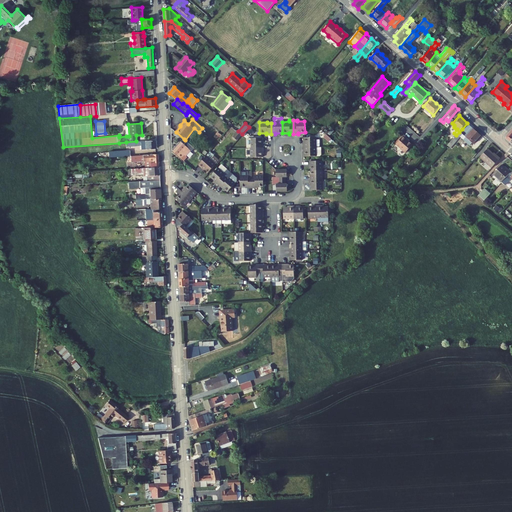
[(481,135),(467,123),(462,129),(466,133),(464,136),(459,132),(456,135),(454,138),(447,145),(451,148),(460,137),(470,145),(472,143),(473,144),(481,135)]
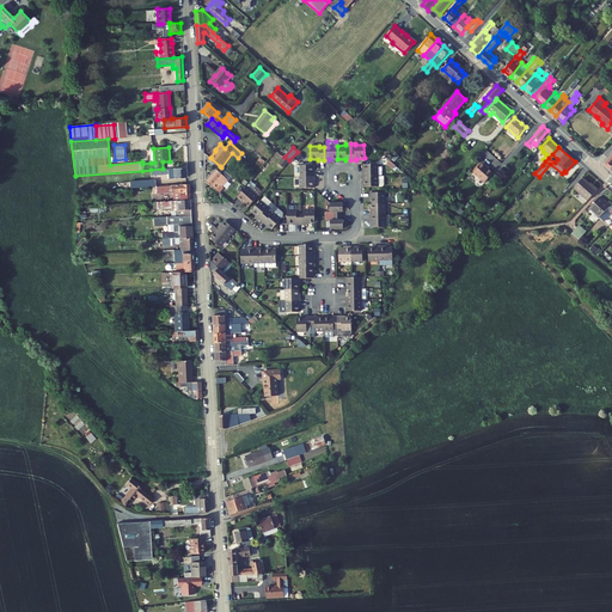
[(279,163),(283,167),(288,161),(283,157),(279,163)]
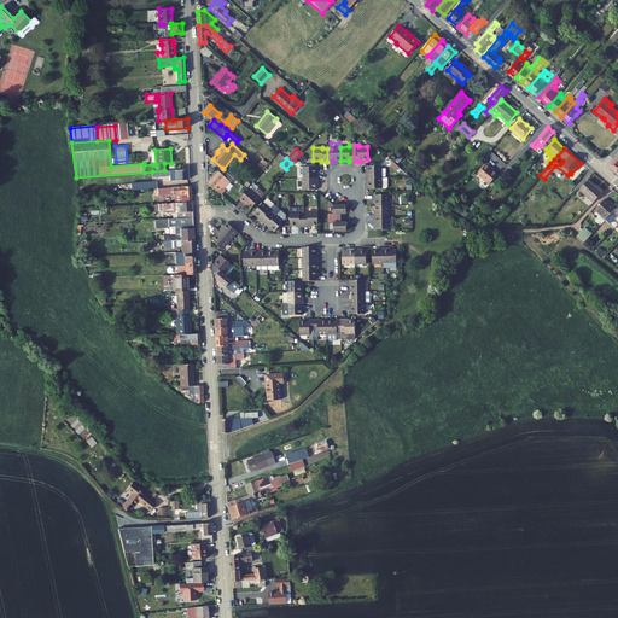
[(491,167),(488,163),(478,174),(490,185),(499,175),(490,168),(491,167)]
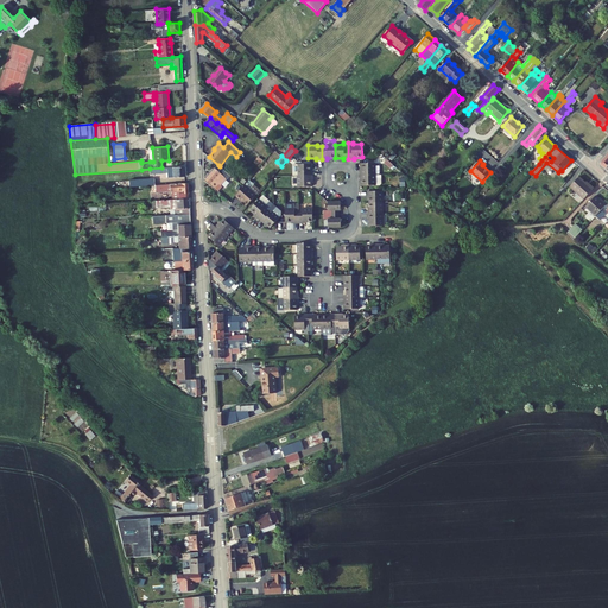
[(360,175),(375,175),(375,163),(362,164),(362,168),(362,170),(360,170),(360,175)]
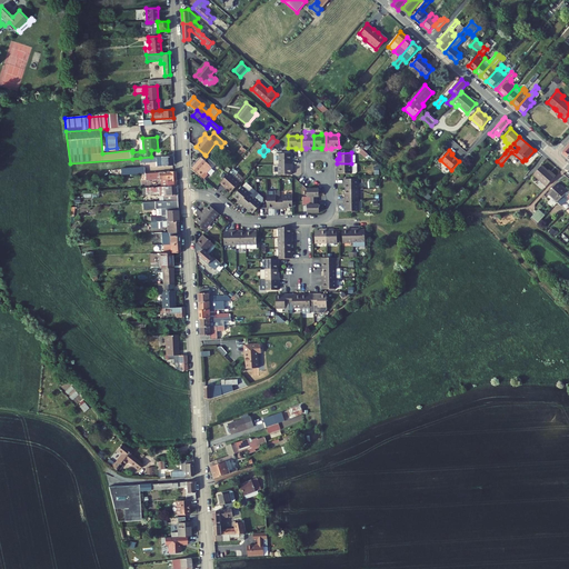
[(292,165),(292,159),(291,159),(291,153),(279,155),(279,165),(292,165)]
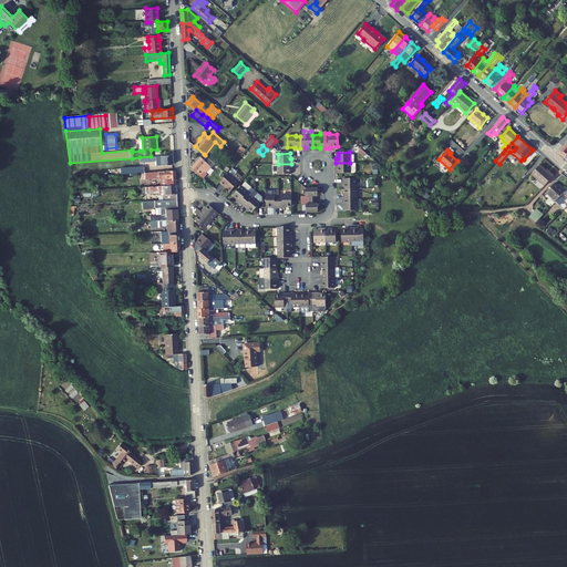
[(215,169),(218,166),(205,155),(204,154),(192,167),(204,178),(207,174),(205,173),(212,166),(215,169)]
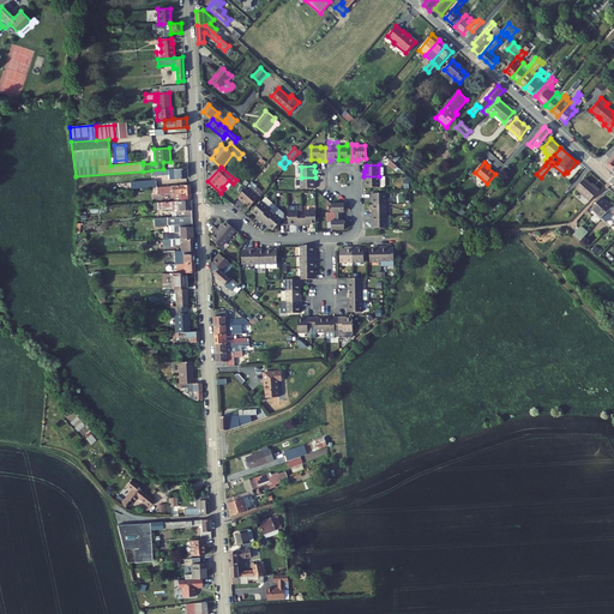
[(170,180),(187,179),(186,168),(163,169),(151,170),(151,176),(169,175),(170,180)]
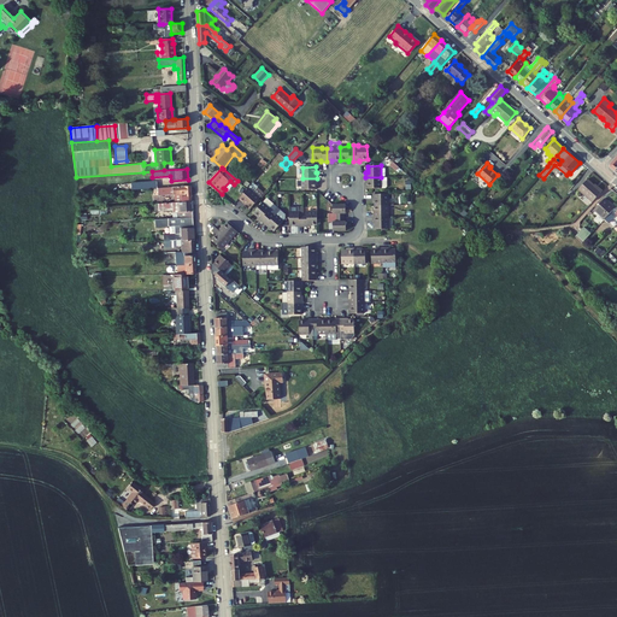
[(368,182),(368,188),(381,188),(386,188),(387,187),(387,177),(381,177),(365,177),(366,182),(368,182)]
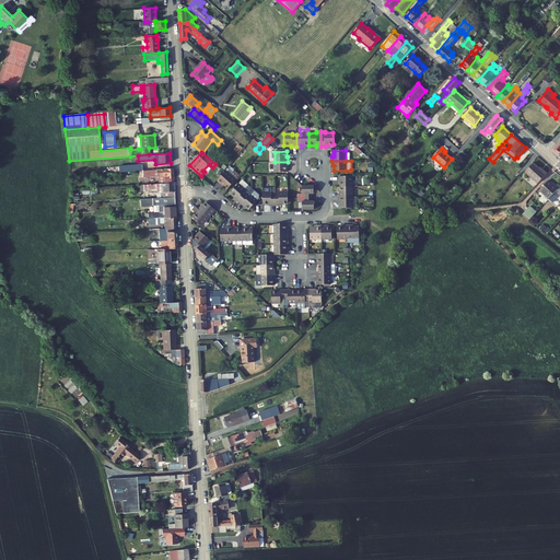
[(288,162),(275,162),(275,172),(287,172),(287,166),(288,166),(288,162)]
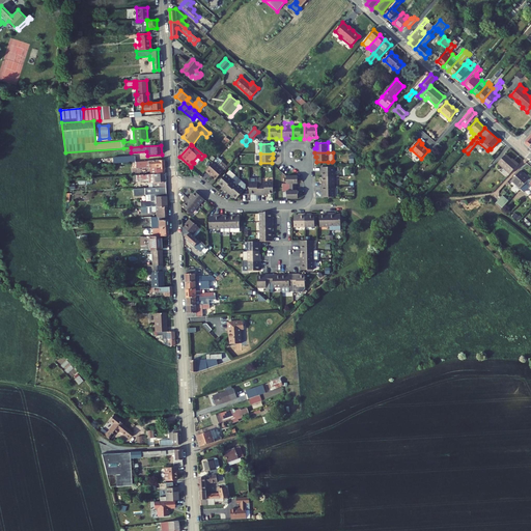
[(510,174),(518,165),(506,155),(498,163),(510,174)]
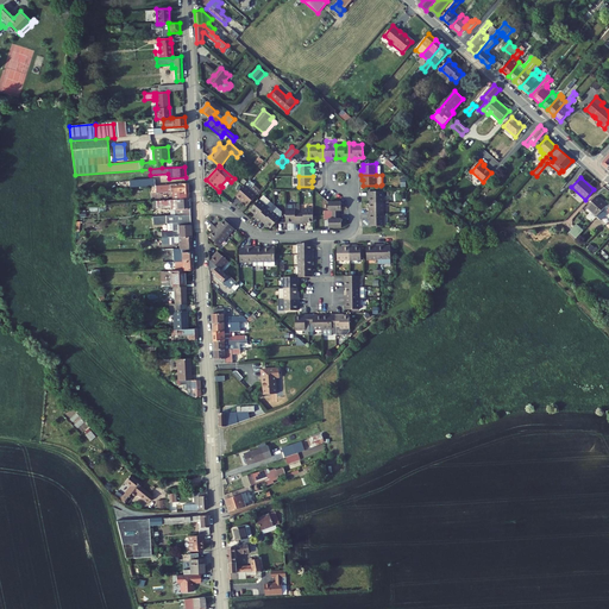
[(243,203),(248,207),(261,192),(250,181),(237,196),(244,202),(243,203)]
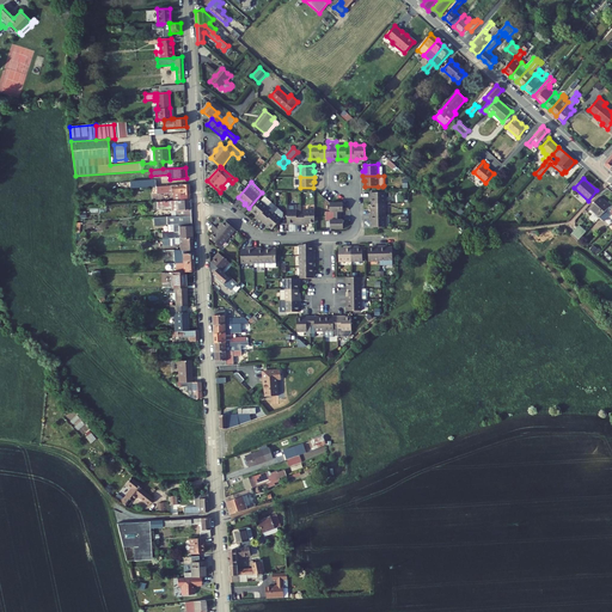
[(189,184),(155,187),(157,194),(172,193),(173,201),(190,200),(189,184)]
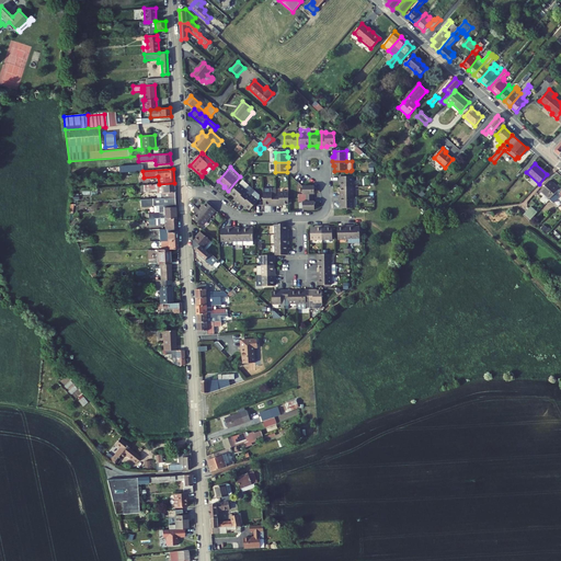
[(353,187),(353,176),(339,176),(339,182),(341,182),(341,187),(353,187)]
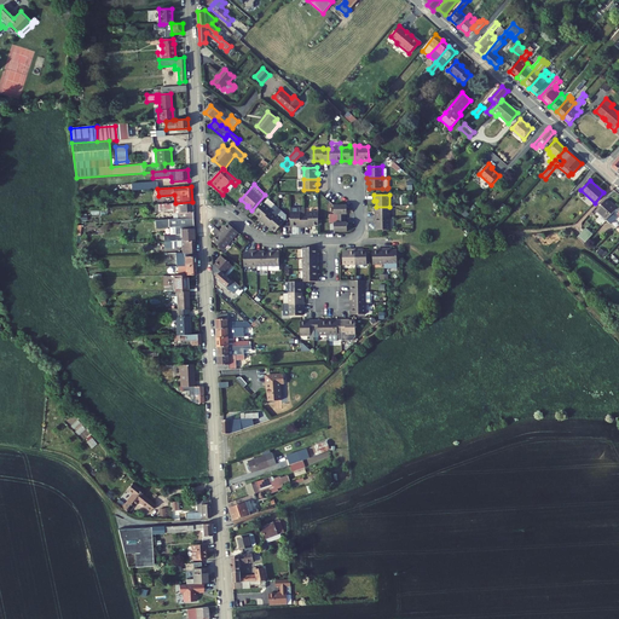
[(260,220),(264,224),(278,208),(275,206),(268,200),(266,200),(254,214),(261,219),(260,220)]
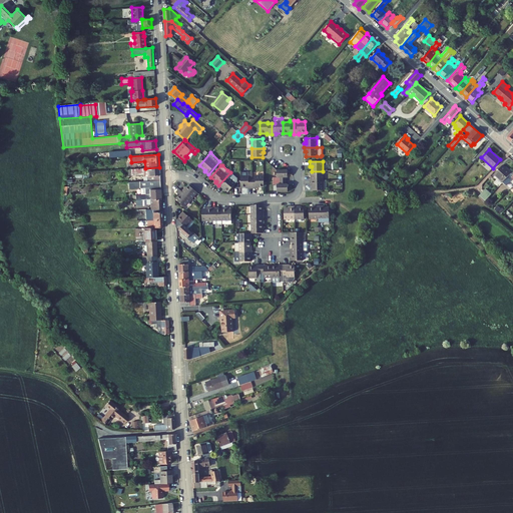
[(507,177),(511,173),(502,165),(494,174),(502,182),(503,182),(507,177)]
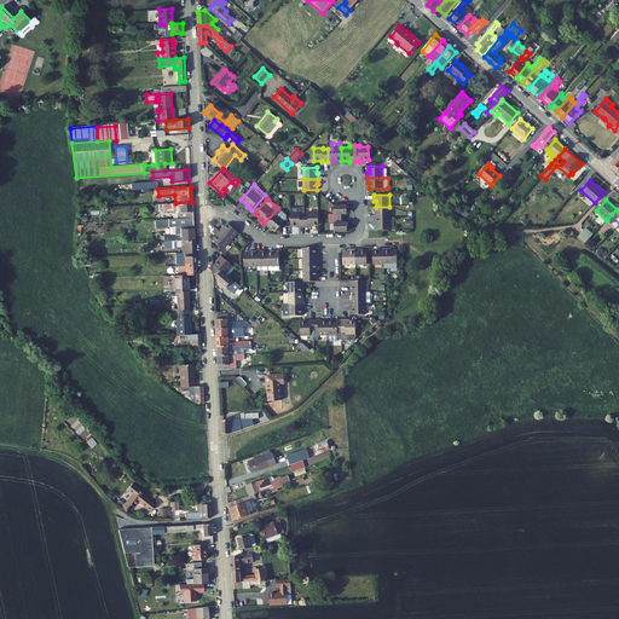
[(174,219),(194,218),(192,202),(175,203),(158,204),(160,212),(173,210),(174,219)]
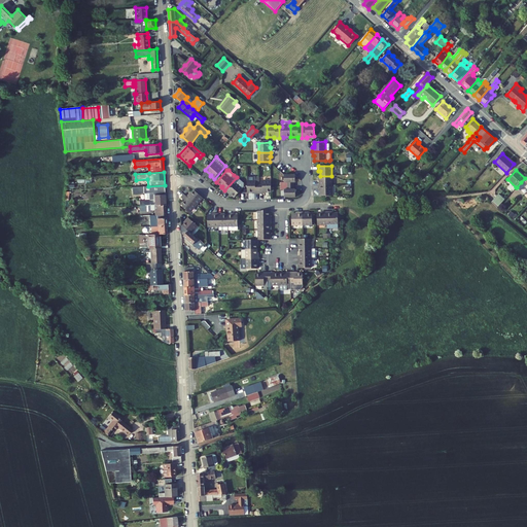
[(293,182),(295,182),(295,175),(284,175),(284,182),(281,182),(281,186),(284,186),(293,185),(293,182)]
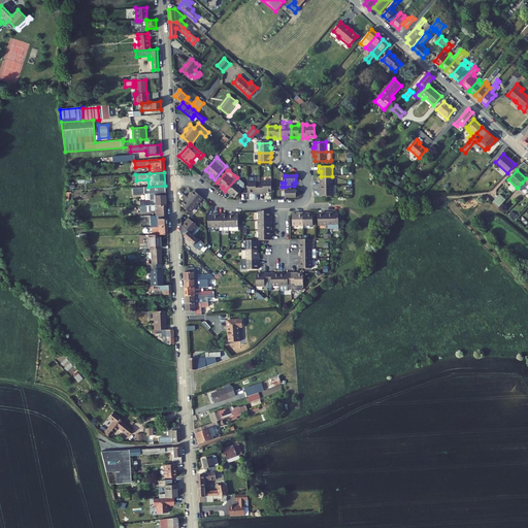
[(332,186),(332,176),(321,176),(321,182),(320,182),(320,186),(332,186)]
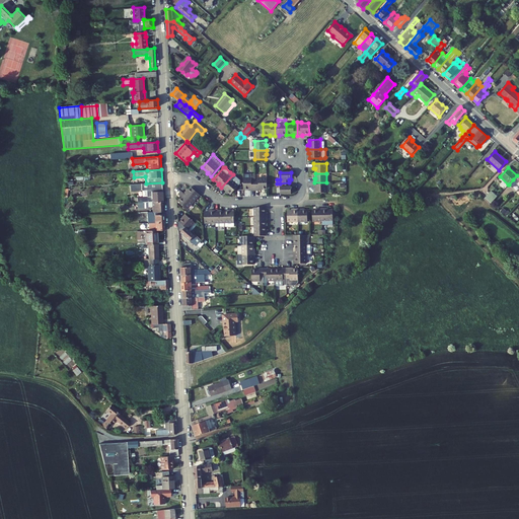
[(233,174),(221,188),(225,191),(225,190),(231,195),(240,183),(239,180),(236,176),(233,174)]
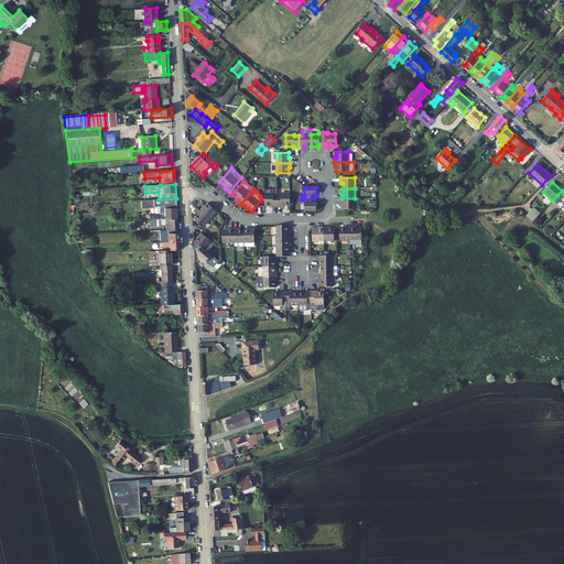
[(272,207),(278,207),(278,195),(278,190),(264,190),(264,206),(272,206),(272,207)]
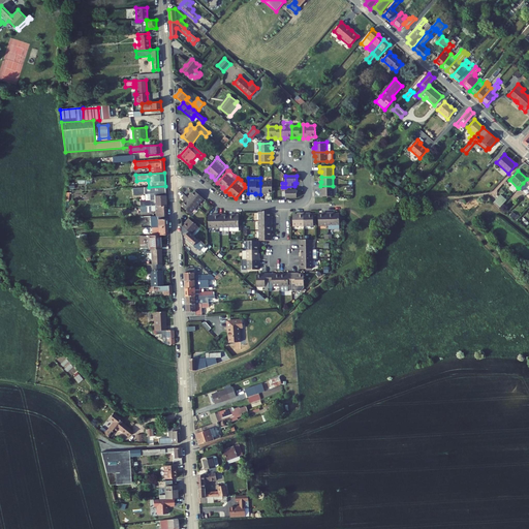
[(260,183),(260,194),(266,194),(266,193),(272,193),(272,187),(272,181),(263,182),(263,183),(260,183)]
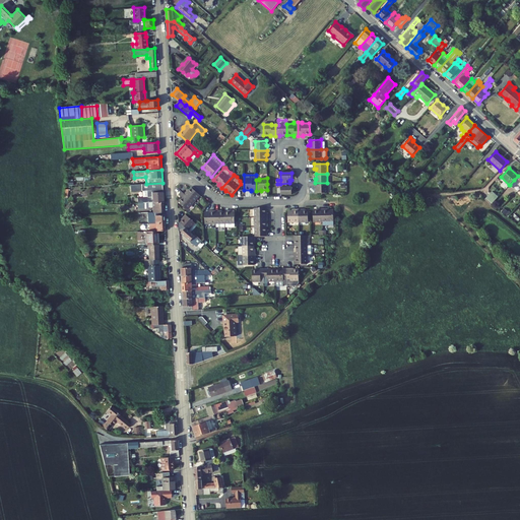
[(513,188),(518,183),(514,180),(510,185),(513,188)]
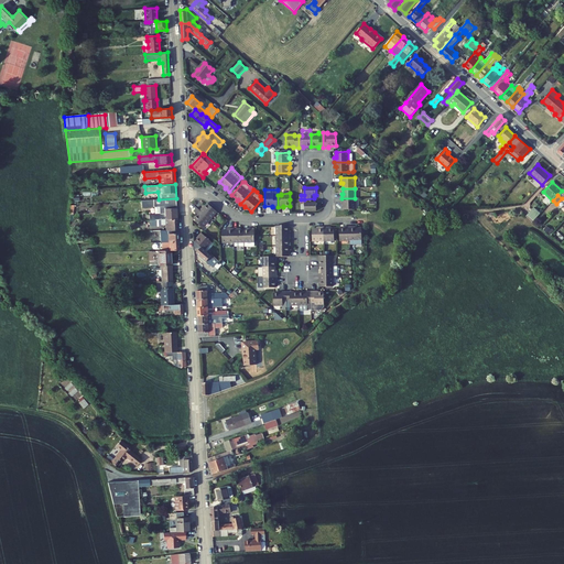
[(149,215),(150,220),(155,219),(171,219),(171,220),(177,219),(176,198),(159,199),(141,201),(142,207),(161,206),(161,214),(149,215)]
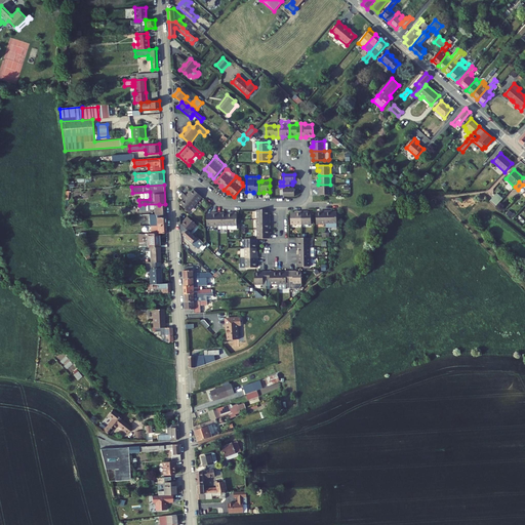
[(292,189),(292,185),(283,186),(284,197),(294,196),(294,189),(292,189)]
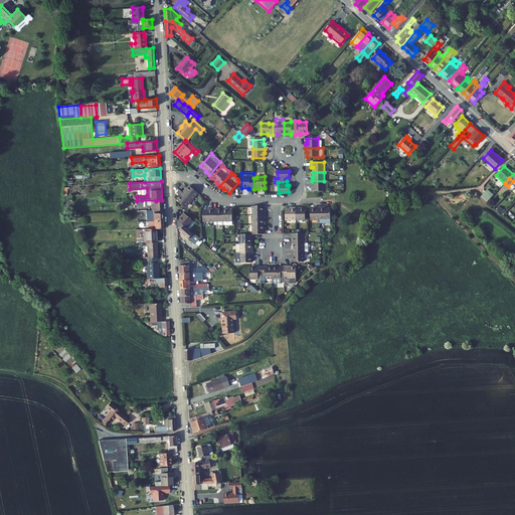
[(324,191),(324,181),(312,181),(312,185),(313,185),(313,187),(313,191),(324,191)]
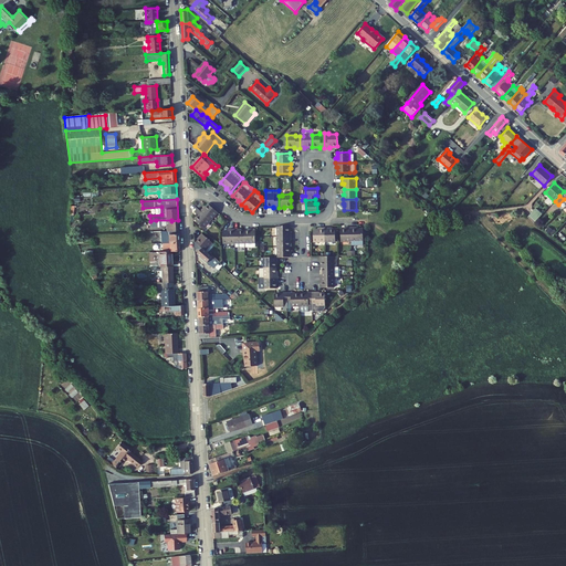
[(218,212),(209,205),(205,209),(203,208),(200,211),(211,220),(218,212)]
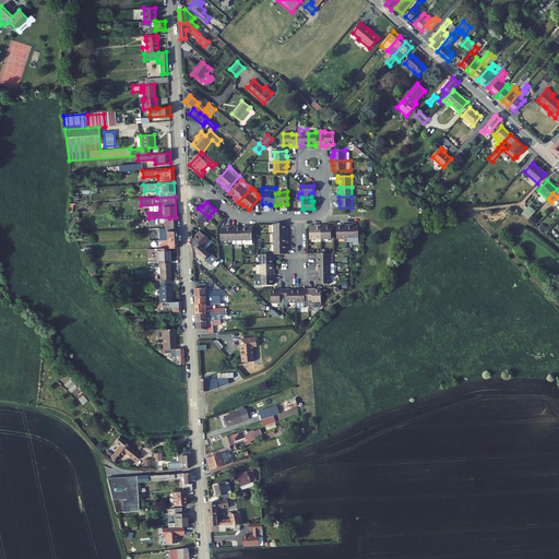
[(202,225),(209,217),(198,209),(194,205),(192,210),(197,213),(192,217),(202,225)]
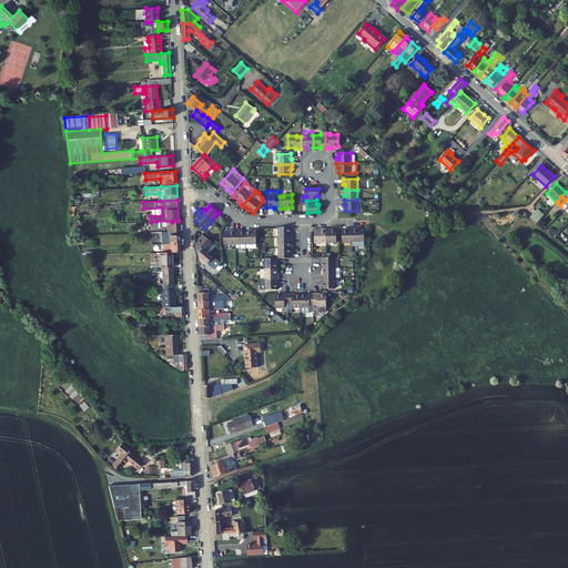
[(537,210),(530,216),(537,223),(543,216),(537,210)]
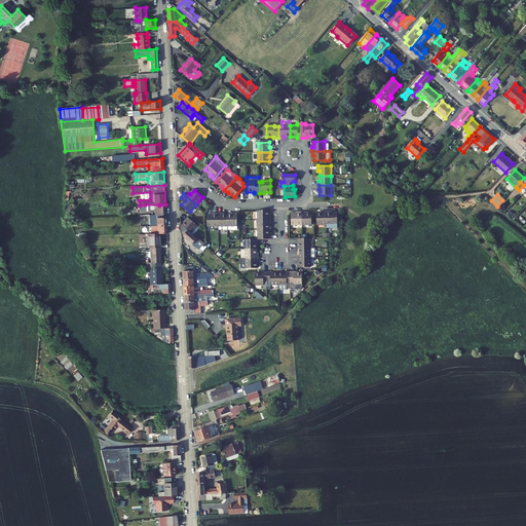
[(155,215),(165,215),(165,204),(159,205),(159,204),(145,204),(146,210),(154,209),(155,215)]
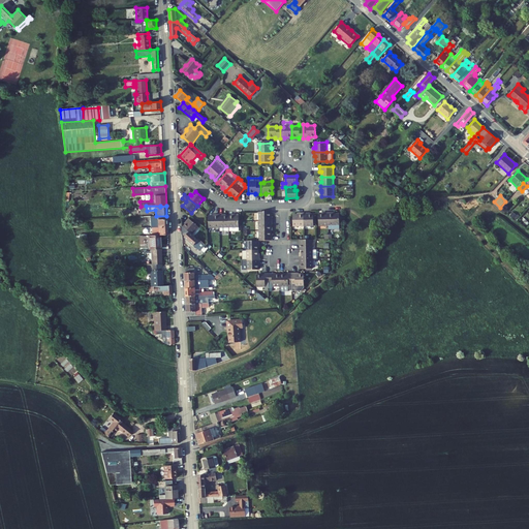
[(271,217),(271,212),(259,212),(259,221),(272,221),(272,217),(271,217)]
